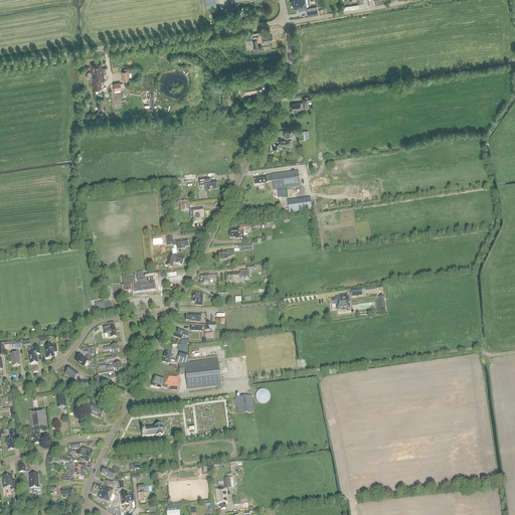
[(206,0),(207,4),(208,9),(217,7),(215,0),(206,0)]
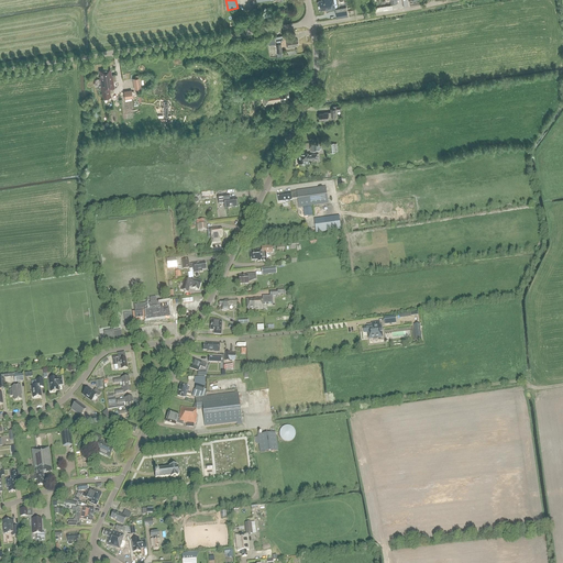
[(318,1),(319,4),(320,10),(327,9),(327,10),(335,9),(334,4),(333,0),(324,0),(318,1)]
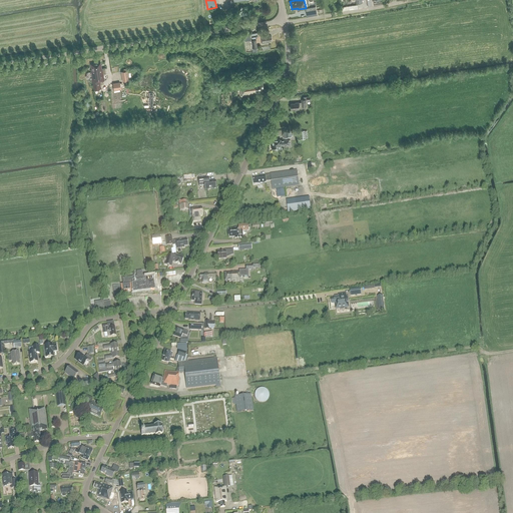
[(266,38),(266,36),(261,37),(262,44),(270,43),(270,41),(272,41),(272,37),(266,38)]
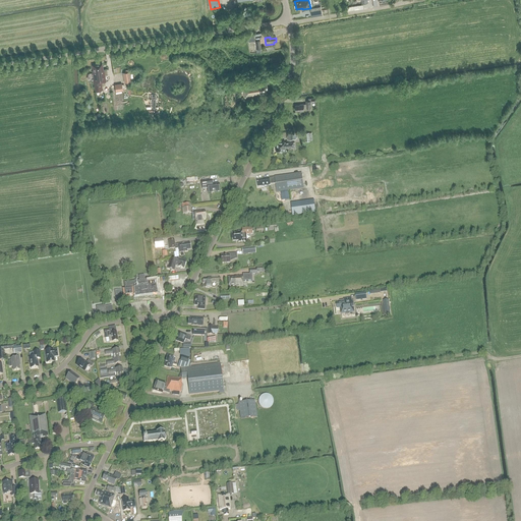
[(92,66),(93,71),(92,72),(95,92),(102,91),(101,83),(106,82),(105,76),(108,75),(108,69),(104,70),(104,69),(103,70),(102,64),(92,66)]
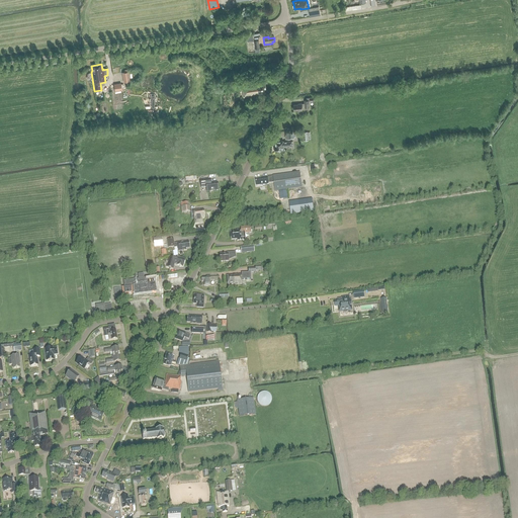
[(127,72),(121,73),(123,83),(131,82),(128,72),(127,72)]
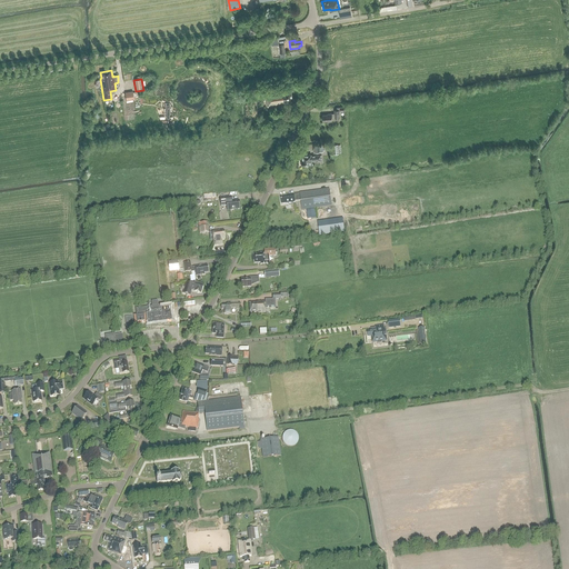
[(340,118),(339,110),(335,110),(335,113),(328,113),(328,115),(322,115),(323,121),(328,121),(332,121),(332,118),(340,118)]
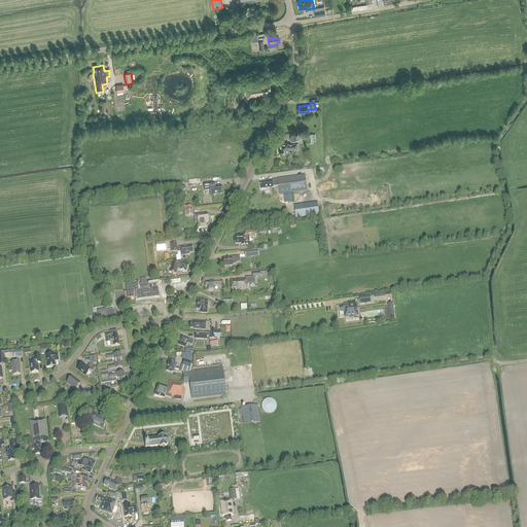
[(296,144),(288,144),(288,143),(280,143),(280,148),(279,148),(280,152),(289,152),(289,148),(296,148),(296,144)]
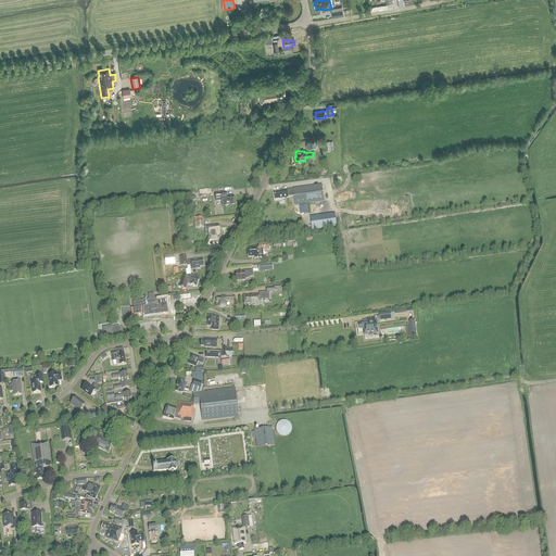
[(295,205),(324,202),(321,184),(293,187),(293,189),(287,189),(280,189),(280,191),(274,192),(275,199),(280,199),(280,200),(288,199),(287,197),(294,196),(295,205)]
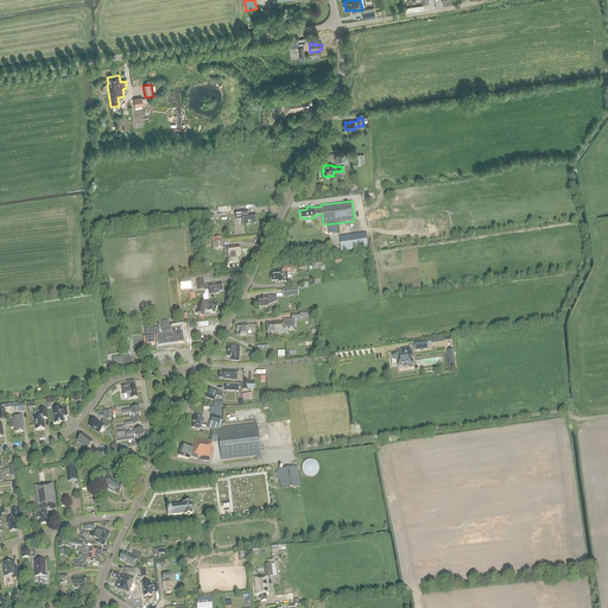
[(255,223),(254,214),(244,216),(242,211),(235,211),(236,221),(242,220),(242,225),(255,223)]
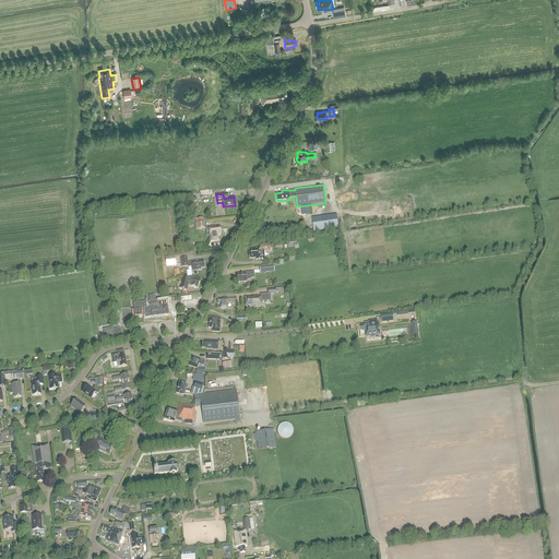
[(339,228),(337,219),(330,221),(331,229),(339,228)]
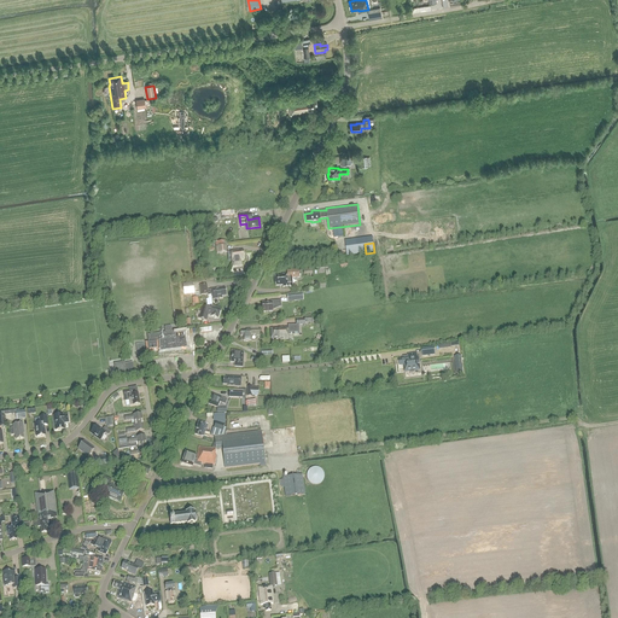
[(232,261),(232,263),(233,264),(234,266),(235,266),(242,266),(240,260),(244,260),(243,251),(235,252),(235,251),(231,252),(232,261)]
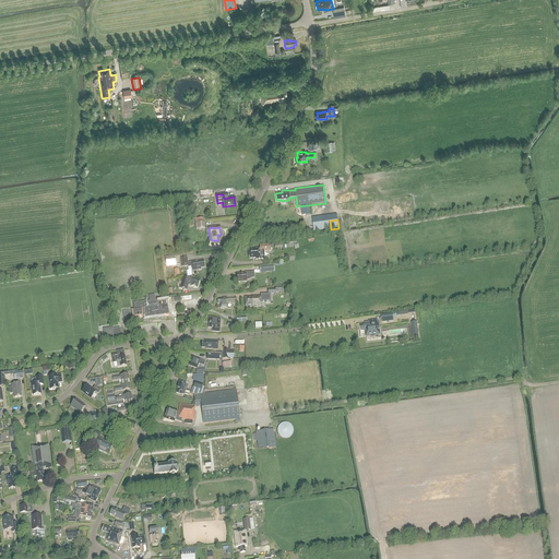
[(248,250),(249,259),(256,258),(256,259),(260,259),(264,258),(263,251),(271,251),(270,244),(259,245),(259,248),(254,248),(254,249),(248,250)]
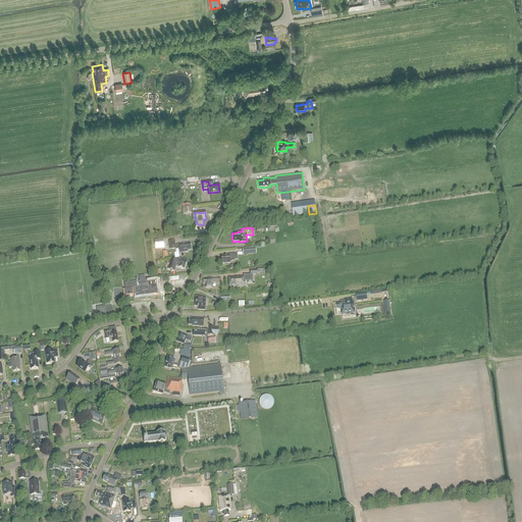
[(163,247),(162,240),(154,241),(155,248),(163,247)]
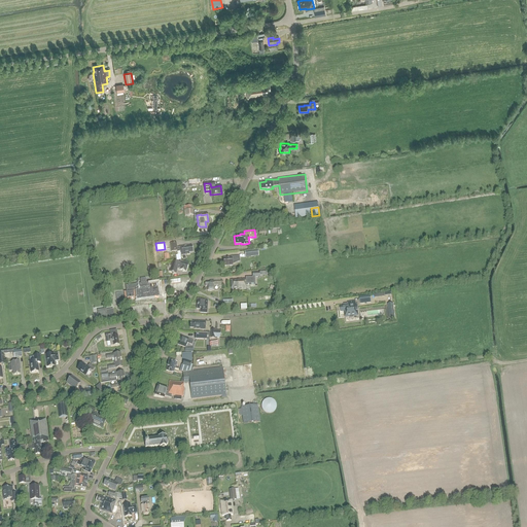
[(181,254),(181,255),(189,254),(189,252),(192,252),(191,246),(188,246),(188,245),(179,246),(180,247),(177,248),(176,243),(170,244),(171,252),(177,251),(177,255),(181,254)]
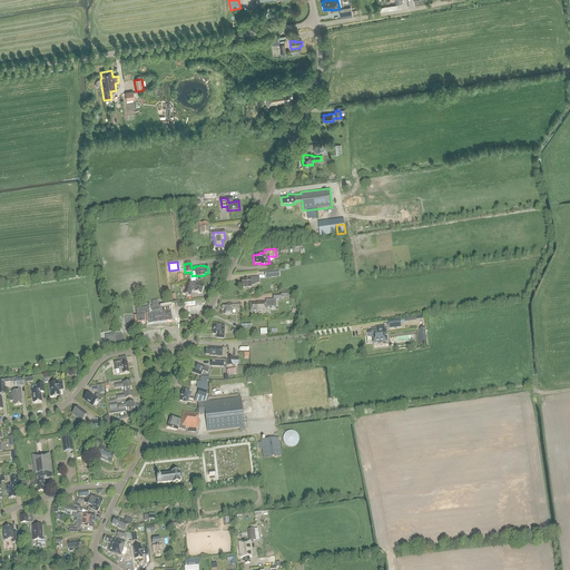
[(241,279),(242,287),(252,287),(251,284),(258,283),(258,278),(256,278),(251,278),(241,279)]
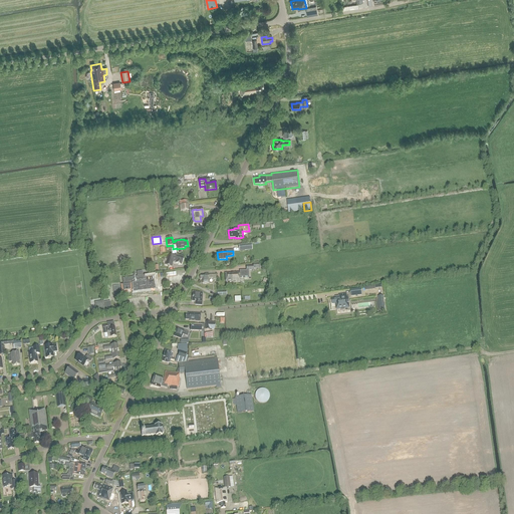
[(168,254),(165,264),(172,266),(173,262),(181,264),(181,262),(182,263),(184,258),(180,257),(180,256),(177,255),(176,256),(175,256),(168,254)]
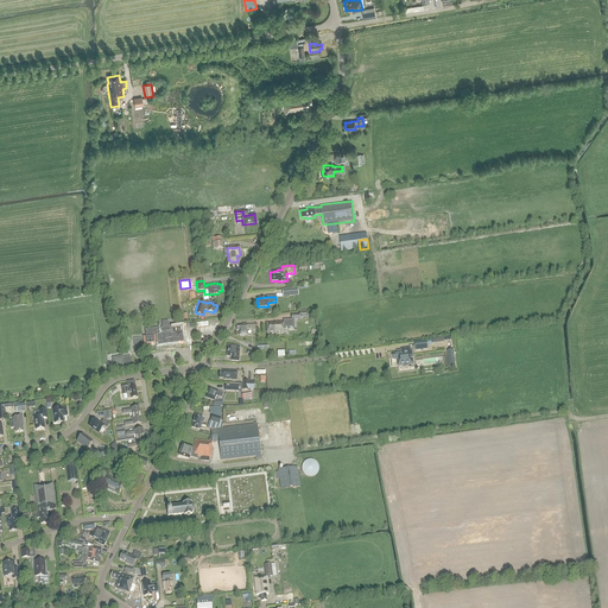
[(143,337),(144,347),(156,346),(156,344),(157,344),(158,347),(183,343),(181,328),(176,329),(175,325),(169,325),(169,323),(169,321),(162,322),(162,324),(163,328),(145,330),(145,336),(143,337)]
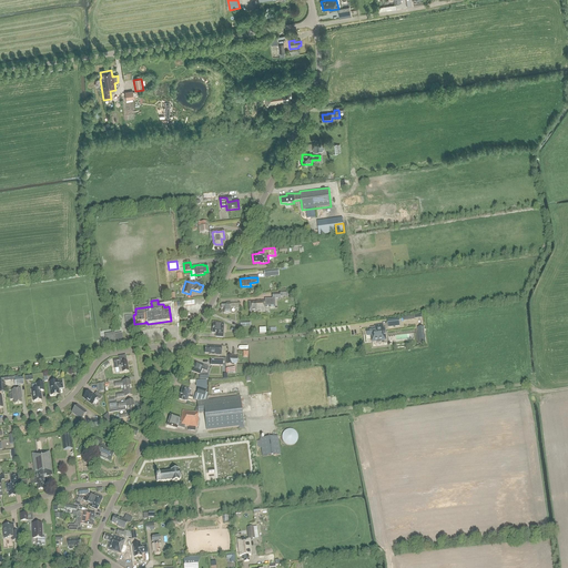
[(255,302),(255,303),(249,303),(249,312),(256,312),(256,313),(265,313),(265,308),(265,301),(255,302)]
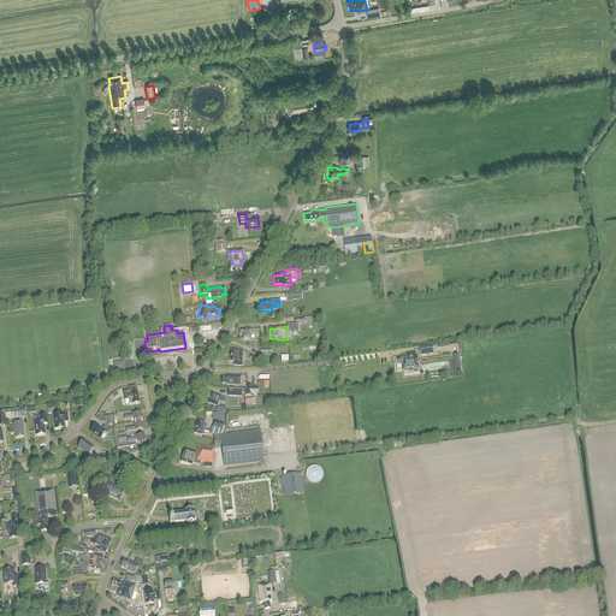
[(246,329),(246,330),(240,330),(240,335),(242,335),(242,339),(250,339),(250,333),(255,333),(255,335),(259,335),(259,329),(250,330),(250,329),(246,329)]
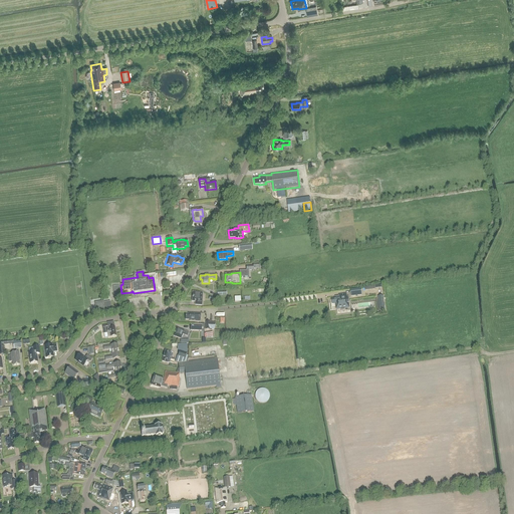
[(193,292),(192,301),(195,302),(195,305),(201,305),(202,301),(201,301),(201,293),(193,292)]
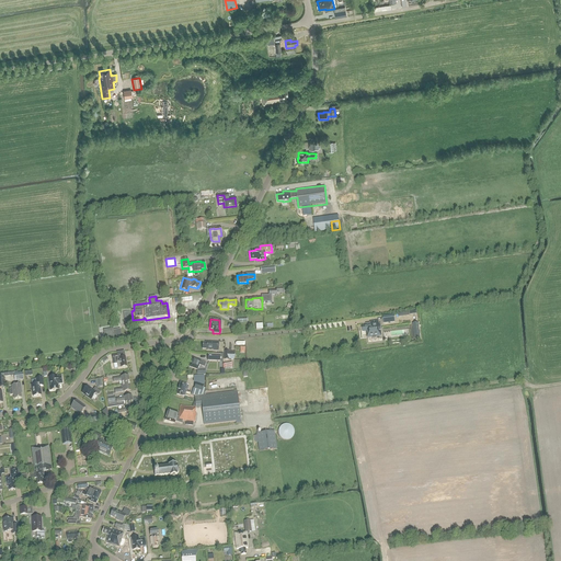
[(370,323),(366,323),(366,325),(362,327),(363,332),(366,331),(367,338),(371,336),(371,339),(377,338),(376,336),(381,335),(379,324),(378,324),(378,321),(374,322),(374,323),(370,323)]
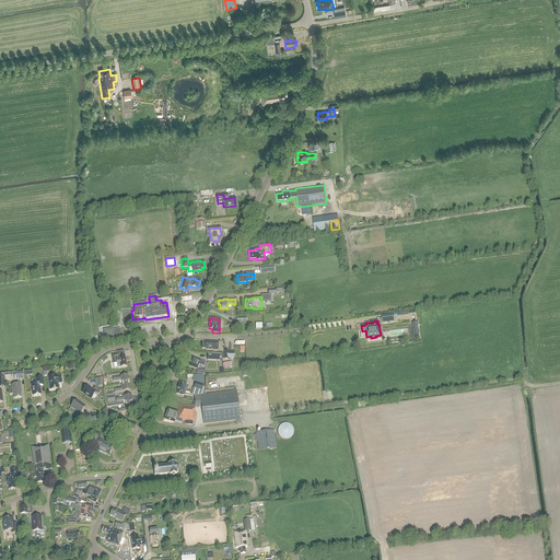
[(113,328),(103,329),(105,341),(115,340),(113,328)]
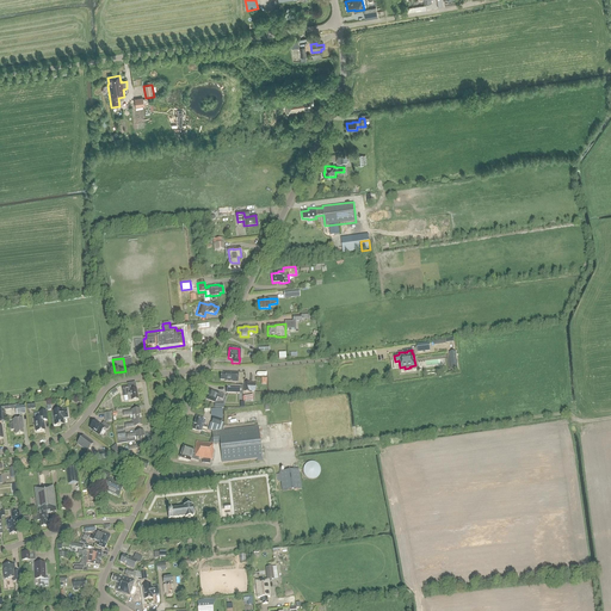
[(131,401),(139,400),(136,389),(129,390),(128,387),(118,388),(119,393),(127,392),(128,401),(131,401)]
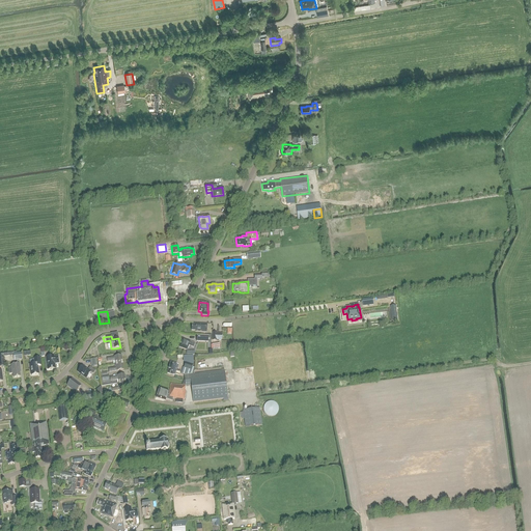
[(194,348),(196,344),(183,338),(178,347),(187,351),(189,346),(194,348)]
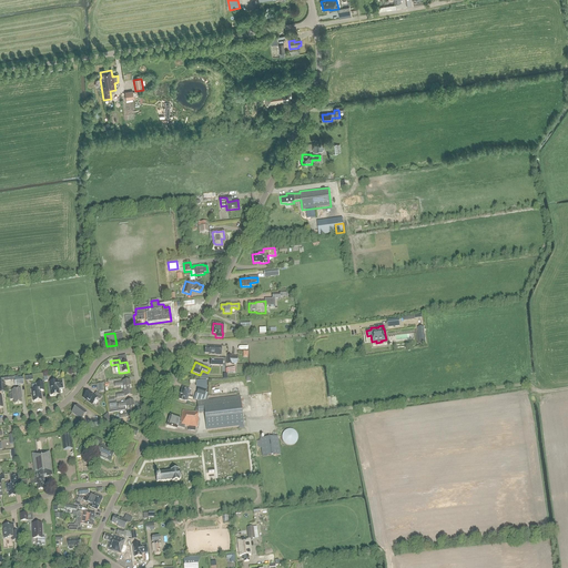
[(3,378),(3,382),(14,381),(14,385),(23,384),(23,377),(18,378),(18,376),(14,376),(14,377),(3,378)]
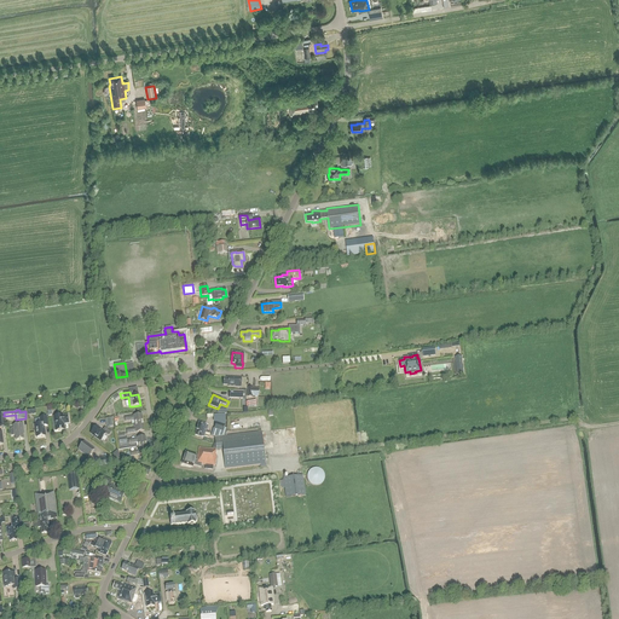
[(56,432),(64,429),(64,424),(69,423),(68,415),(63,416),(53,417),(56,432)]
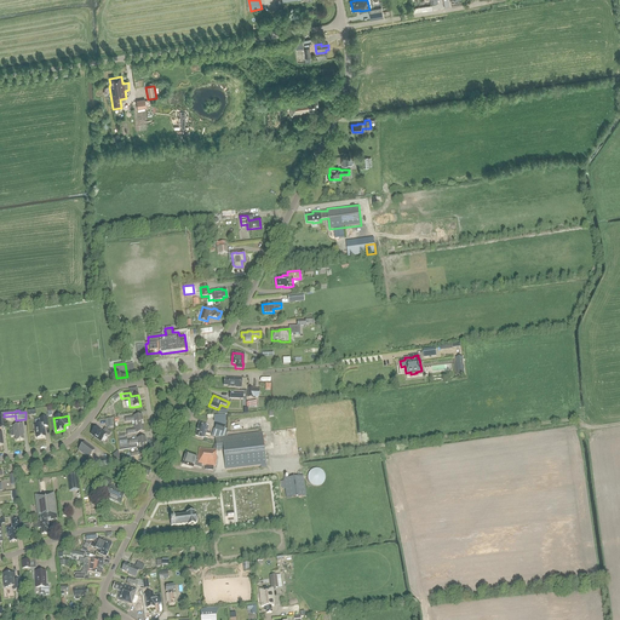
[(133,420),(135,425),(143,424),(142,415),(125,418),(125,423),(133,420)]
